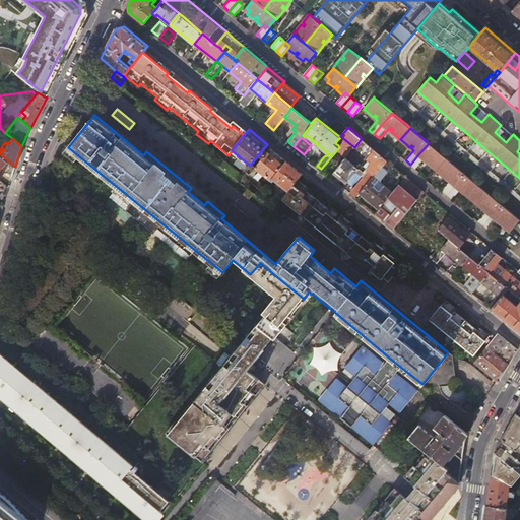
[(354,147),(367,158),(375,149),(362,138),(354,147)]
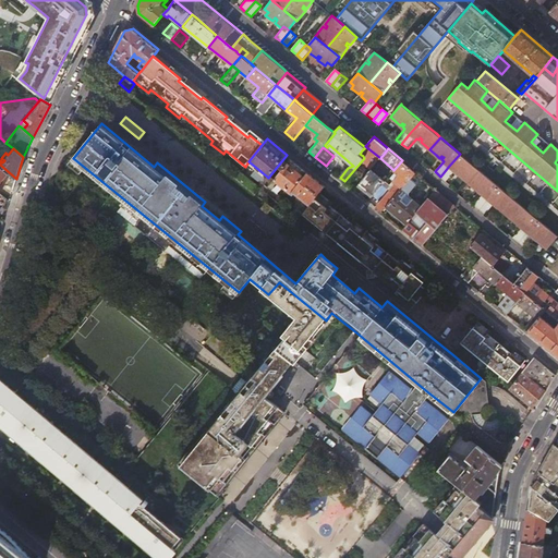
[(469,182),(480,170),(464,157),(460,154),(449,166),(440,177),(447,181),(456,171),(457,173),(459,170),(461,172),(459,174),(469,182)]
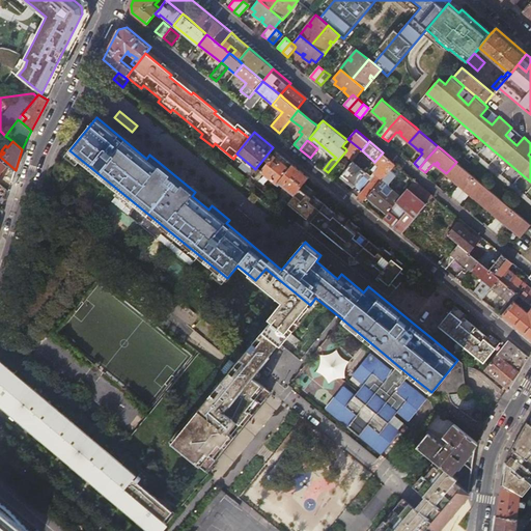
[(197,257),(226,280),(227,278),(70,150),(68,151),(118,192),(115,197),(194,260),(197,257)]
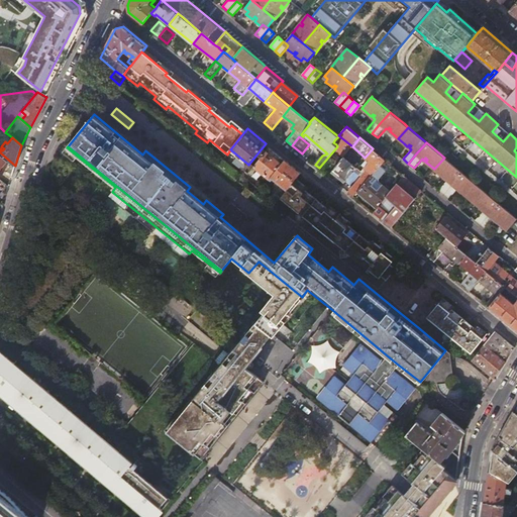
[(270,178),(285,160),(270,146),(252,168),(249,172),(245,176),(262,189),(270,178)]
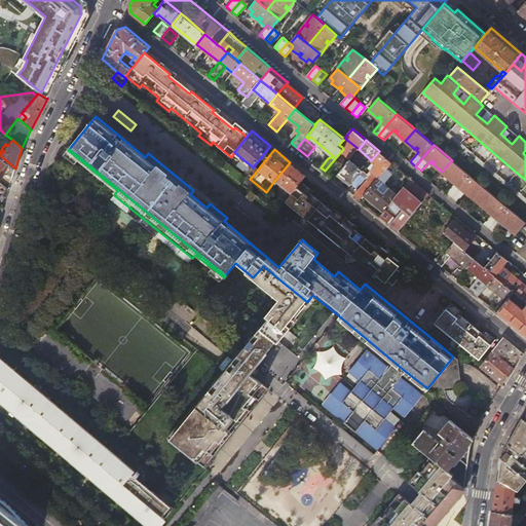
[(374,173),(354,195),(361,199),(391,162),(381,153),(379,151),(371,160),(367,166),(374,173)]
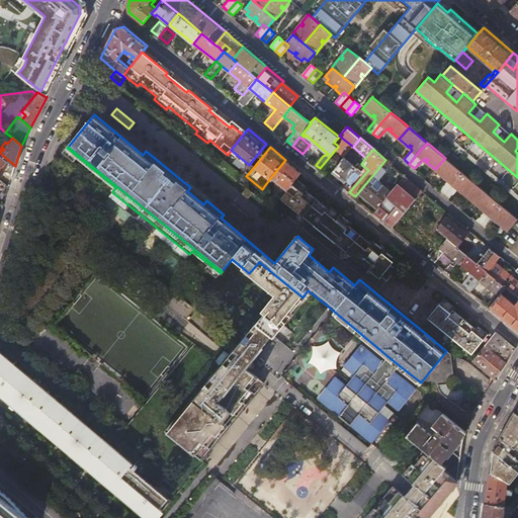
[(333,172),(346,182),(346,181),(357,168),(345,157),(333,172)]
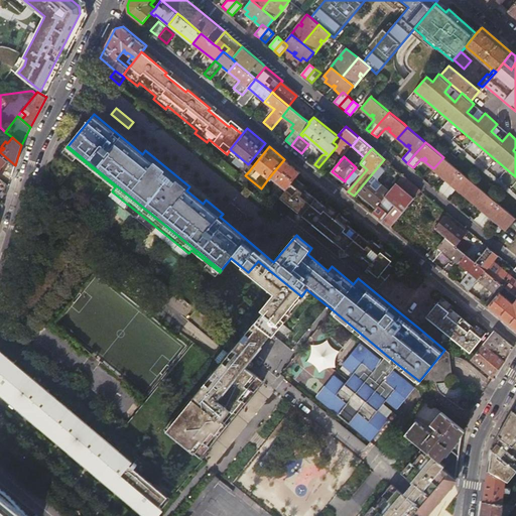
[(438,189),(443,194),(452,184),(462,172),(458,168),(443,157),(433,168),(442,176),(444,174),(446,175),(444,177),(446,179),(438,189)]
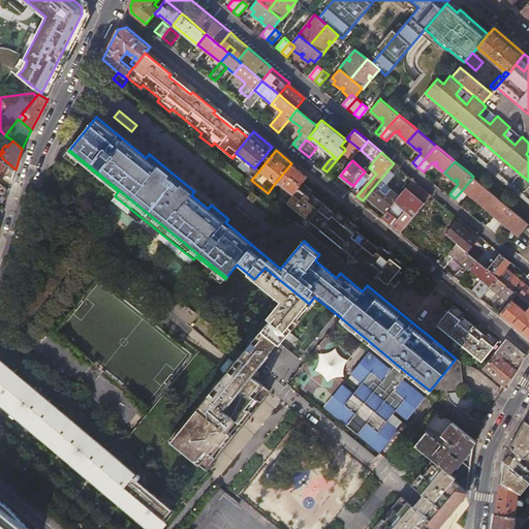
[(280,182),(293,193),(303,182),(306,179),(308,177),(291,163),(276,182),(278,184),(280,182)]
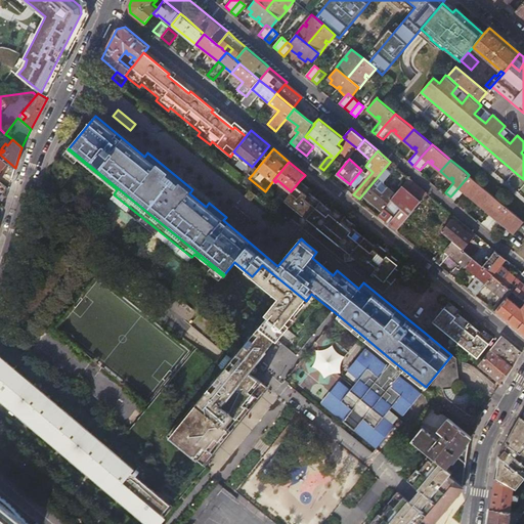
[(383,181),(395,166),(390,162),(359,199),(361,201),(364,197),(381,210),(390,200),(395,192),(383,181)]
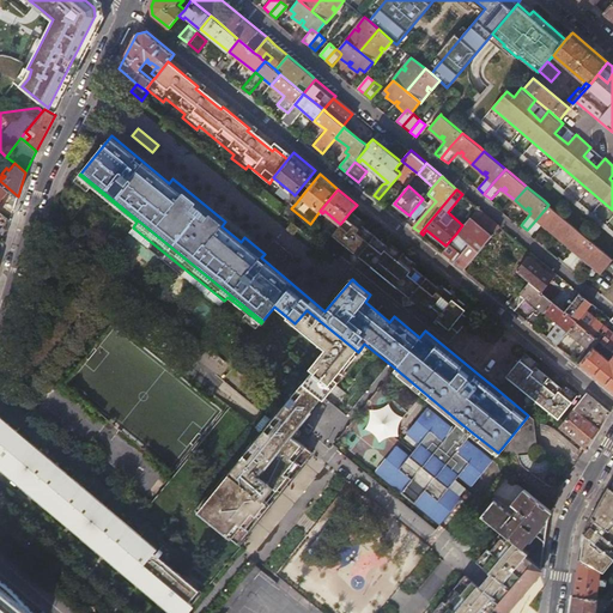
[(429,204),(423,199),(410,214),(416,219),(429,204)]
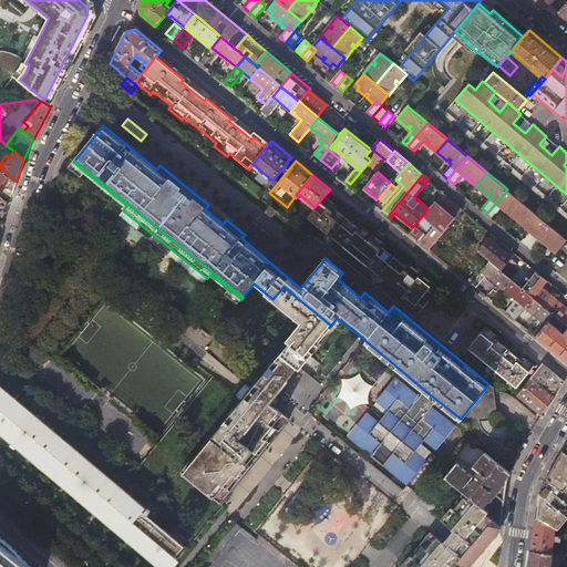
[(516,219),(527,206),(507,189),(496,203),(487,213),(494,217),(502,207),(504,208),(506,206),(508,208),(506,210),(516,219)]
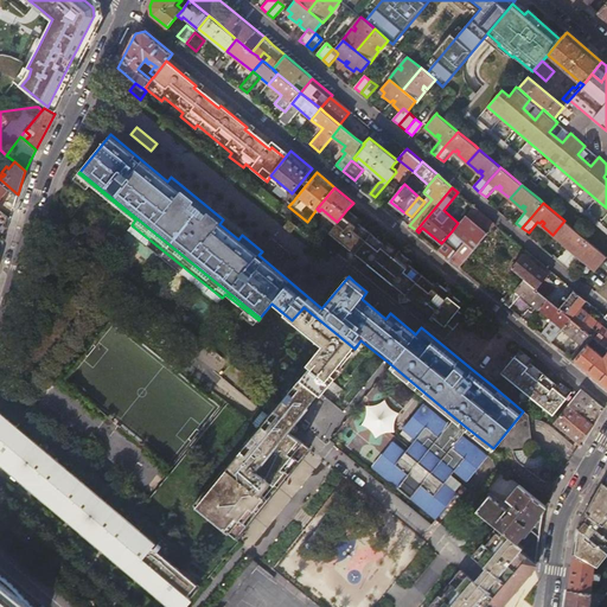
[(458,223),(480,242),(496,223),(473,205),(458,223)]
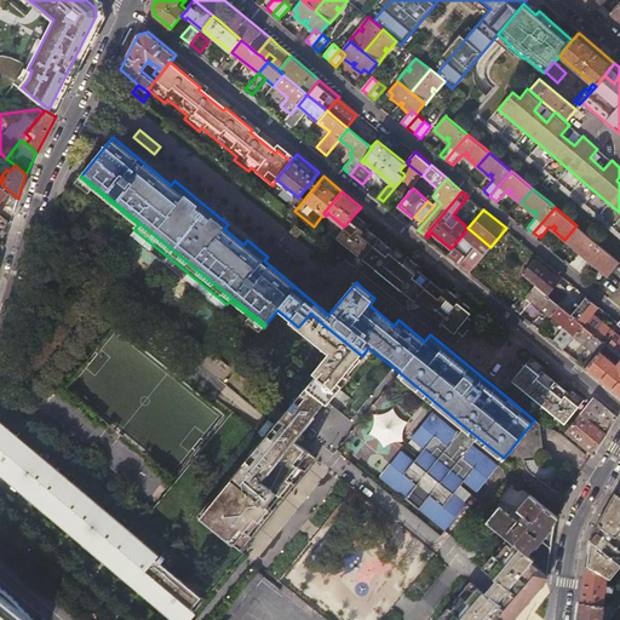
[(407,296),(408,303),(415,309),(422,308),(445,326),(442,328),(452,337),(457,331),(463,337),(480,316),(447,290),(445,293),(419,271),(422,268),(394,246),(391,248),(367,229),(369,225),(355,213),(344,227),(336,237),(356,253),(356,262),(362,267),(369,265),(375,270),(380,274),(379,276),(379,280),(392,291),(395,287),(401,292),(407,296)]
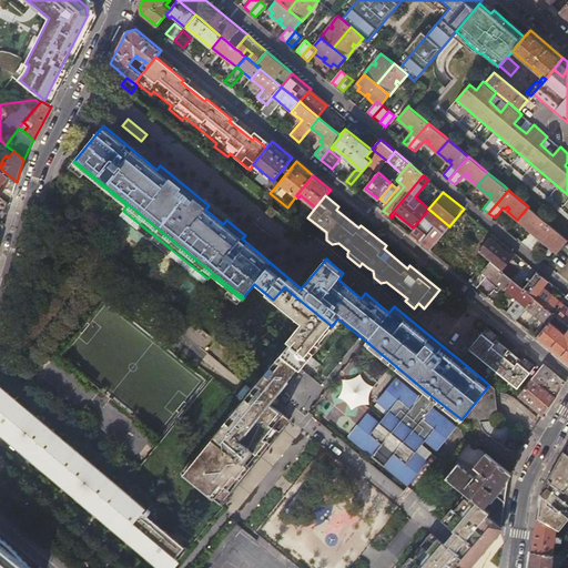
[(265,210),(271,214),(276,209),(271,203),(265,210)]
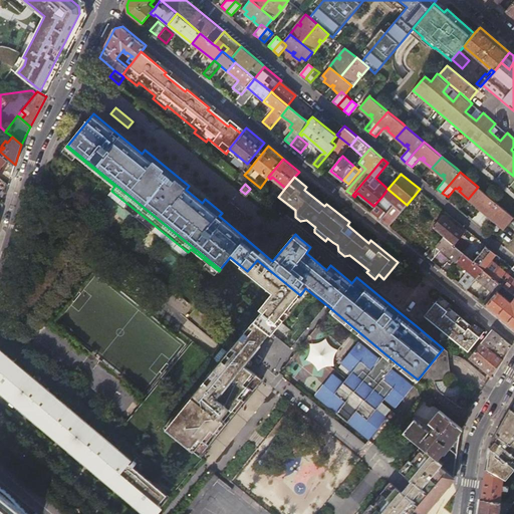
[(205,199),(189,186),(186,190),(202,203),(205,199)]
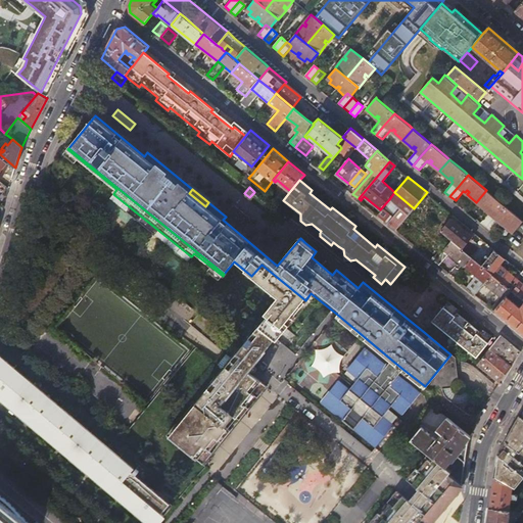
[(481,223),(486,227),(494,218),(504,205),(487,191),(486,190),(476,202),(485,209),(487,207),(489,208),(487,211),(488,212),(481,223)]
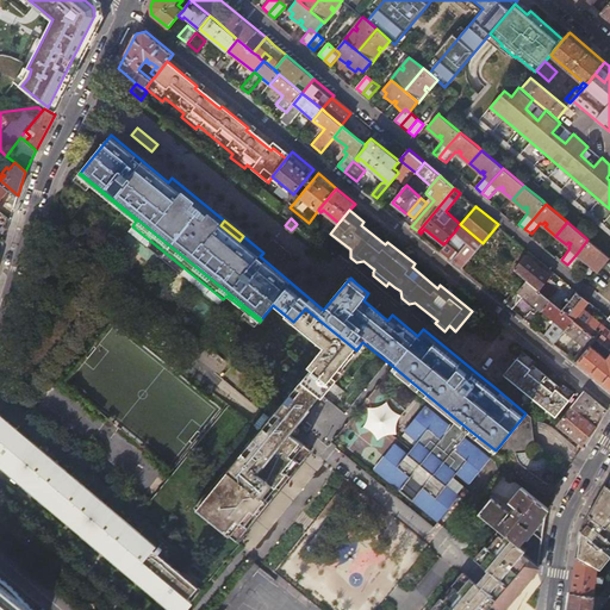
[(483,243),(460,224),(454,232),(443,244),(440,250),(462,267),(483,243)]
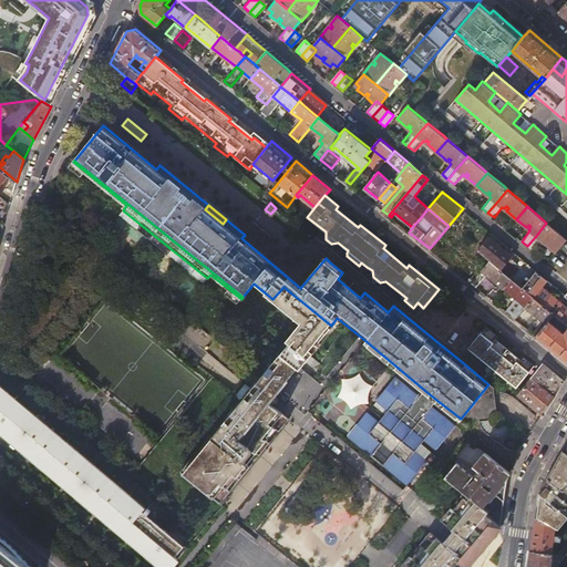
[(249,229),(267,244),(274,237),(255,222),(249,229)]
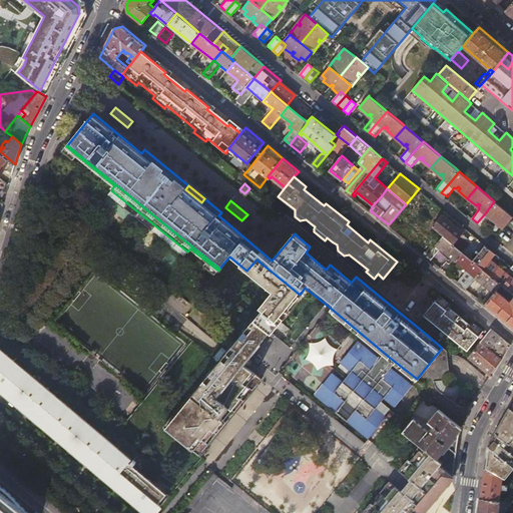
[(503,228),(512,216),(505,210),(494,201),(485,213),(477,222),(482,226),(490,217),(492,219),(494,216),(496,218),(494,220),(503,228)]
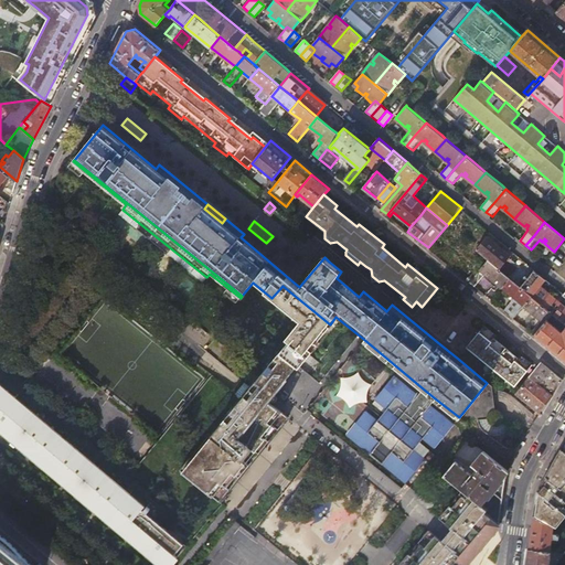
[(511,256),(487,236),(477,249),(488,259),(500,269),(511,256)]
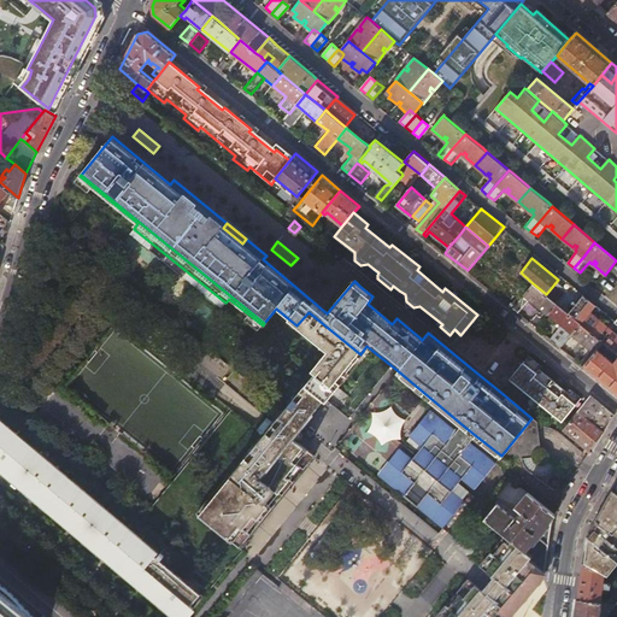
[(541,307),(547,313),(557,303),(551,298),(546,294),(533,283),(512,307),(518,312),(530,299),(541,307)]
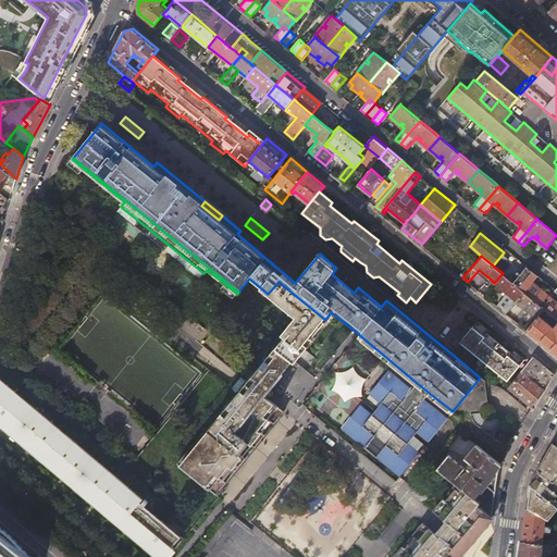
[(524,292),(533,282),(539,275),(528,265),(514,283),(524,291),(524,292)]
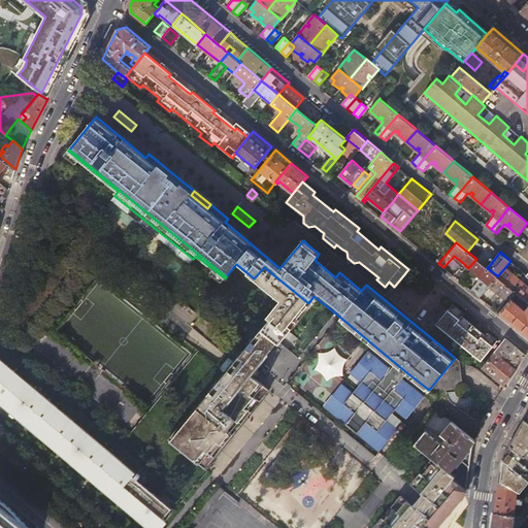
[(481,277),(489,285),(497,275),(487,268),(476,259),(468,268),(481,277)]
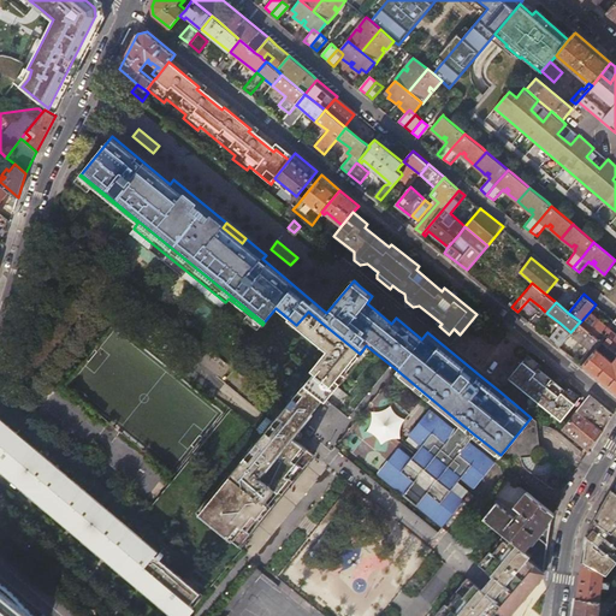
[(540,307),(529,321),(535,326),(546,313),(540,307)]
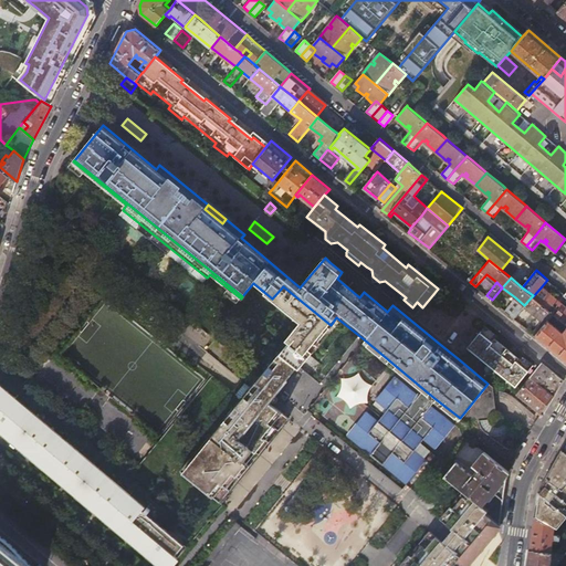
[(253,283),(242,296),(261,312),(272,299),(253,283)]
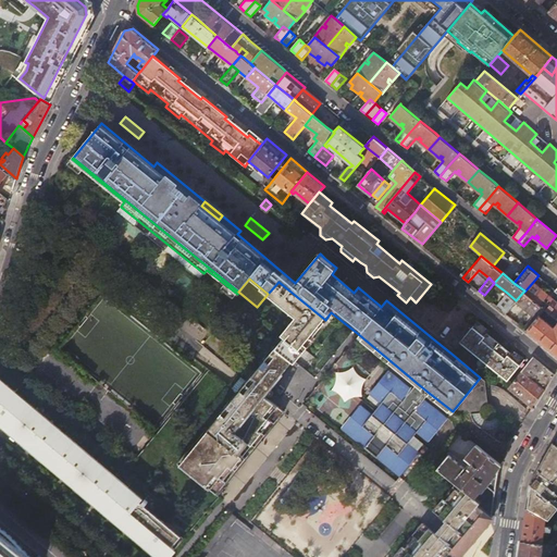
[(312,336),(325,320),(279,282),(268,294),(296,317),(288,326),(292,330),(277,347),(293,360),(296,363),(316,338),(312,336)]
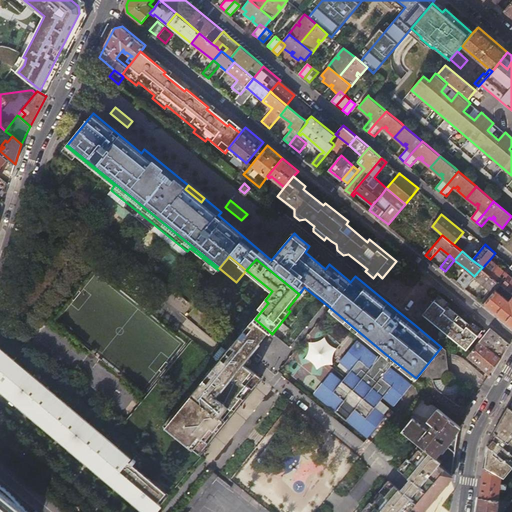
[(498,266),(490,259),(482,268),(487,272),(491,275),(498,266)]
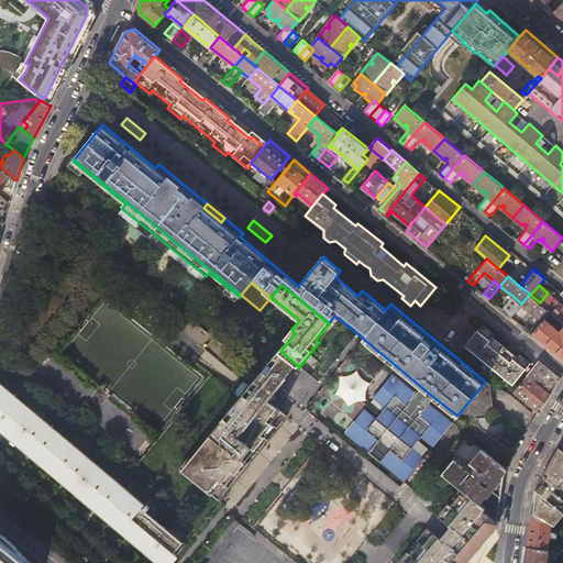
[(562,321),(562,305),(548,293),(540,302),(551,311),(562,321)]
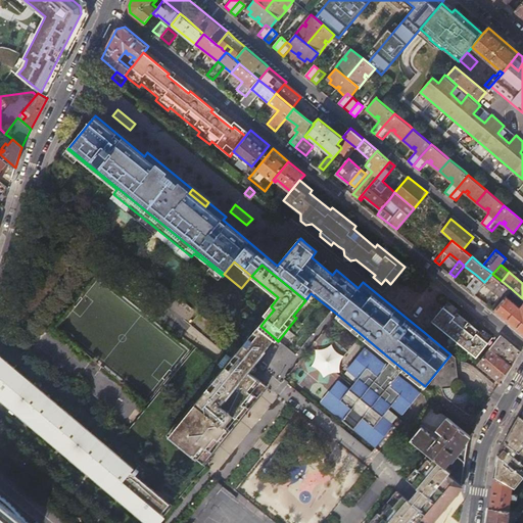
[(504,298),(507,295),(512,289),(502,281),(497,278),(492,274),(492,273),(484,282),(504,298)]
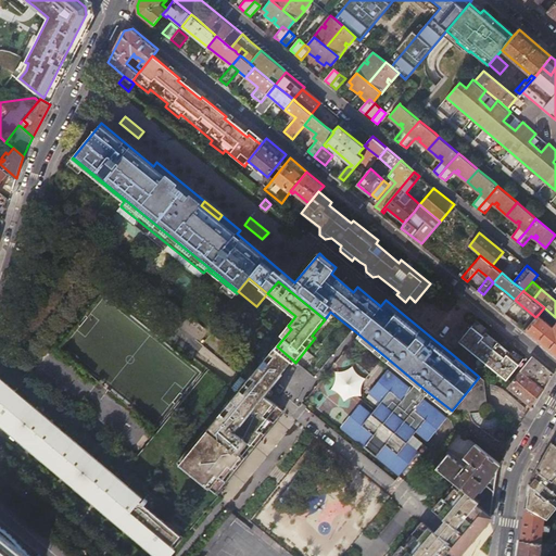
[(506,292),(495,305),(505,313),(515,300),(506,292)]
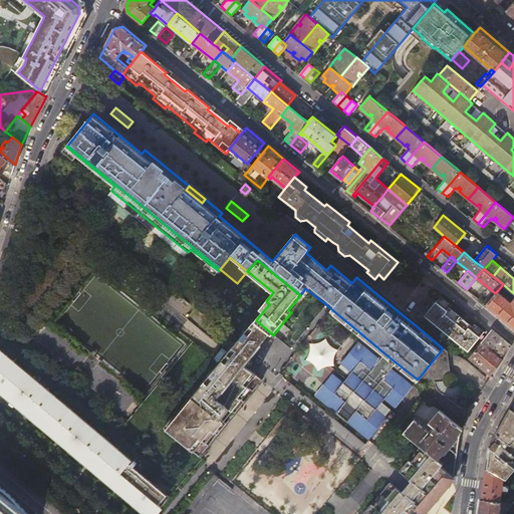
[(513,298),(511,302),(498,290),(495,293),(486,304),(513,327),(513,298)]
